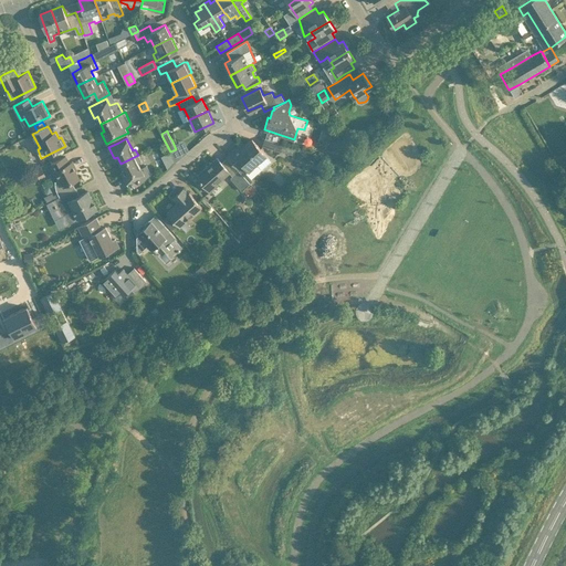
[(293,155),(295,148),(282,144),(265,138),(263,146),(280,152),(293,155)]
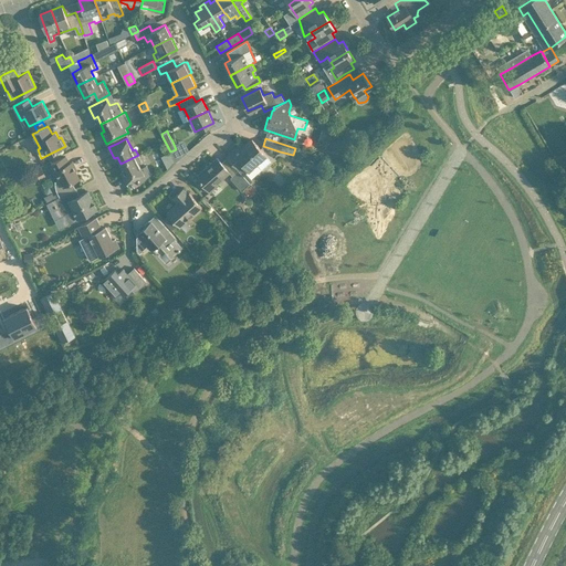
[(243,176),(243,175),(257,164),(262,169),(271,161),(265,156),(266,155),(252,139),(241,149),(239,146),(227,157),(229,159),(243,176)]
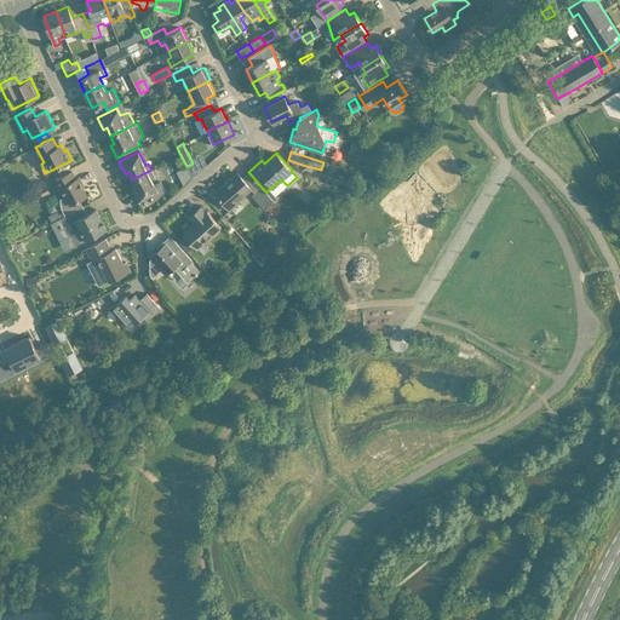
[(183,173),(188,185),(197,181),(191,168),(183,173)]
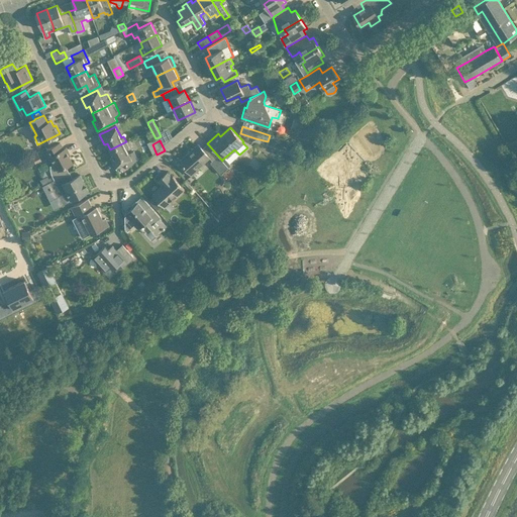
[(129,147),(126,141),(110,149),(113,157),(110,158),(115,168),(125,164),(128,169),(138,159),(134,150),(129,153),(126,148),(129,147)]
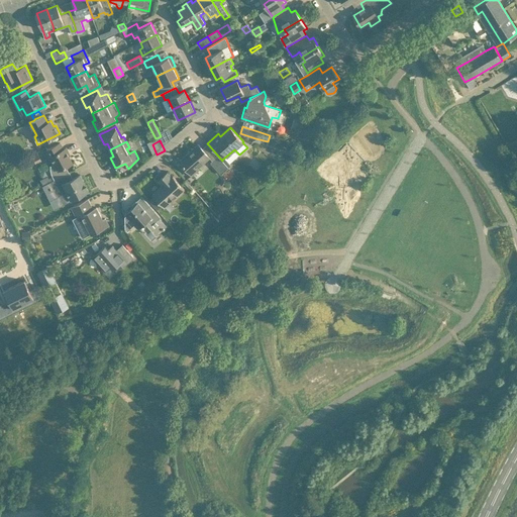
[(514,141),(508,145),(511,150),(516,146),(514,141)]
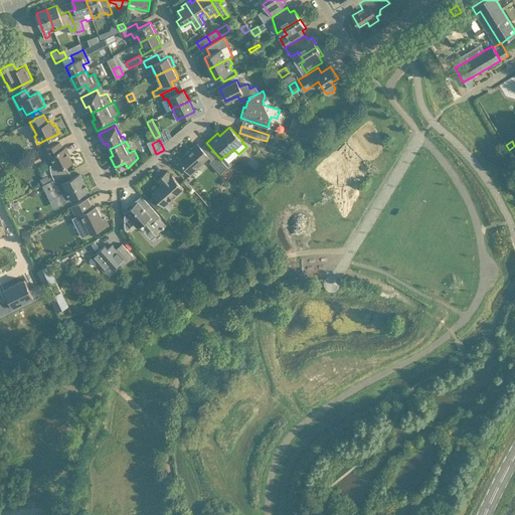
[(51,147),(43,151),(48,161),(52,159),(54,163),(50,165),(51,172),(53,175),(54,178),(54,179),(64,174),(63,174),(68,172),(69,172),(65,165),(72,162),(68,154),(69,154),(66,147),(63,148),(60,142),(51,147)]
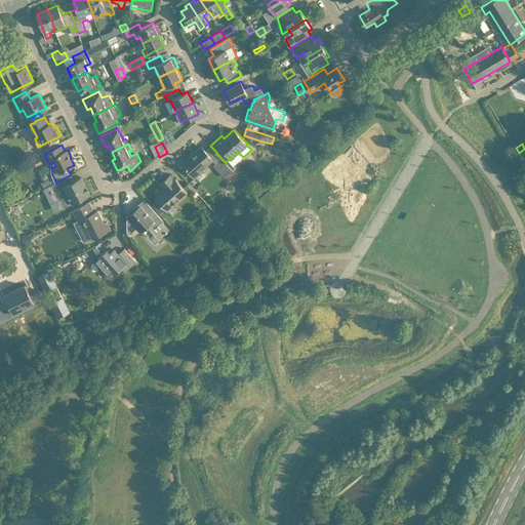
[(201,147),(183,163),(189,171),(194,176),(212,160),(215,163),(213,165),(224,176),(232,170),(226,163),(212,148),(207,153),(201,147)]
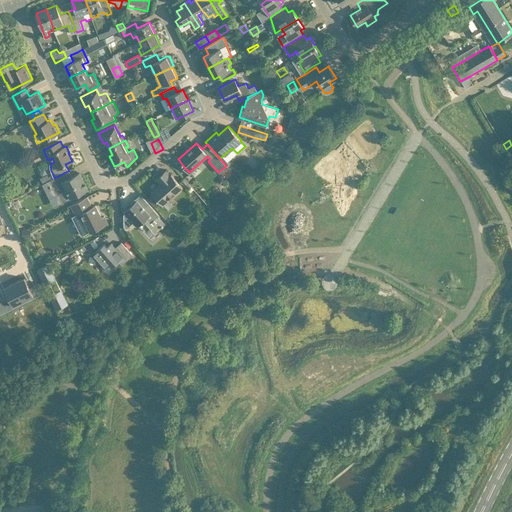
[(36,161),(41,159),(37,151),(32,153),(36,161)]
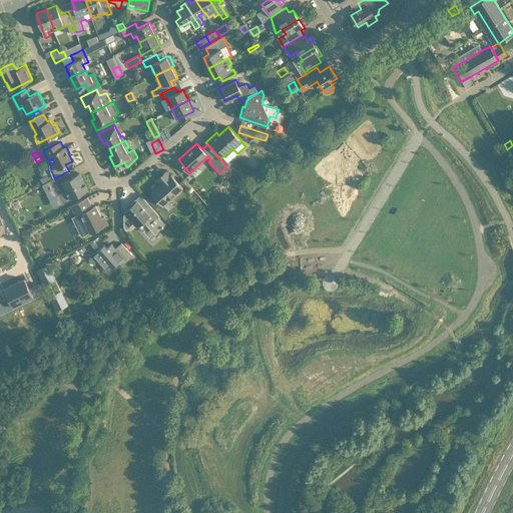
[(253,167),(247,170),(250,176),(258,173),(253,167)]
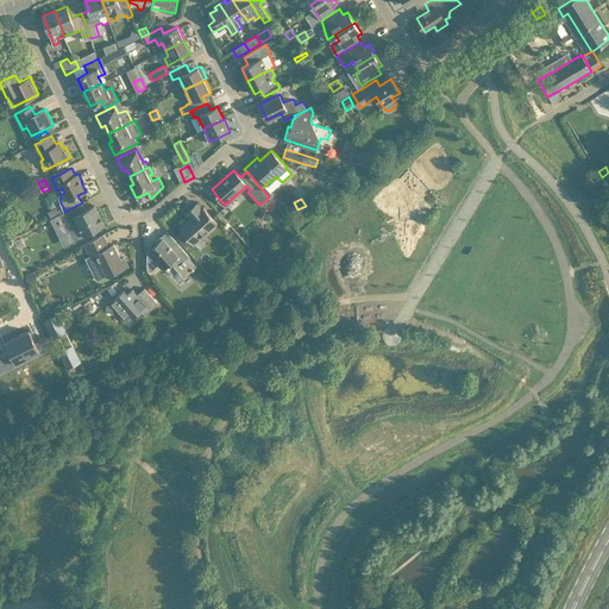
[(269,200),(264,203),(271,211),(276,206),(269,200)]
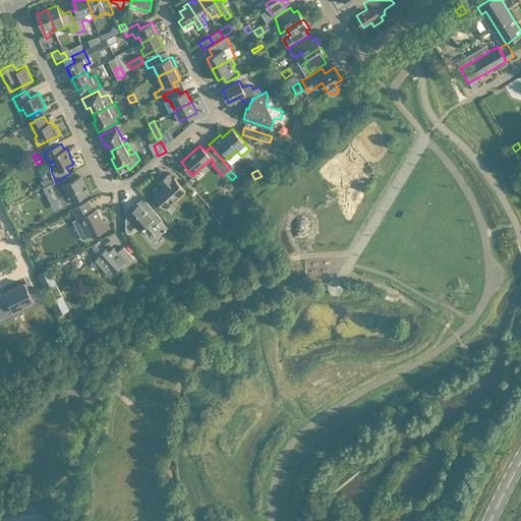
[(154,195),(161,204),(165,209),(186,190),(181,185),(174,177),(173,178),(168,173),(159,181),(164,186),(154,195)]
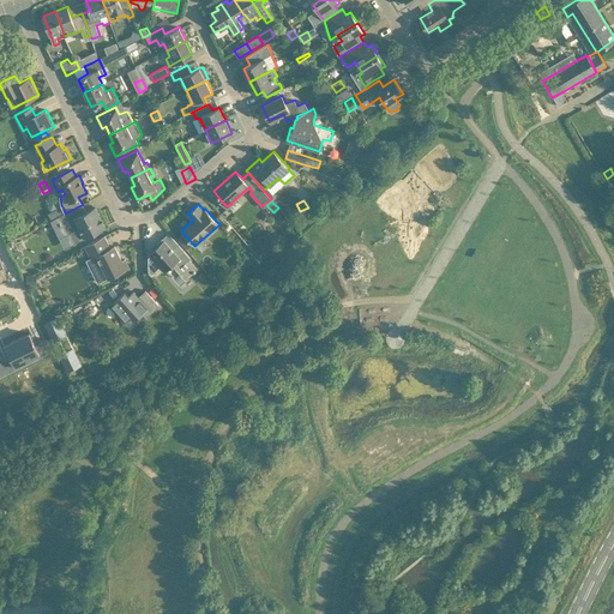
[(61,215),(59,216),(68,234),(76,230),(80,228),(83,235),(84,236),(94,232),(104,227),(95,208),(80,215),(77,208),(65,214),(65,212),(61,215)]
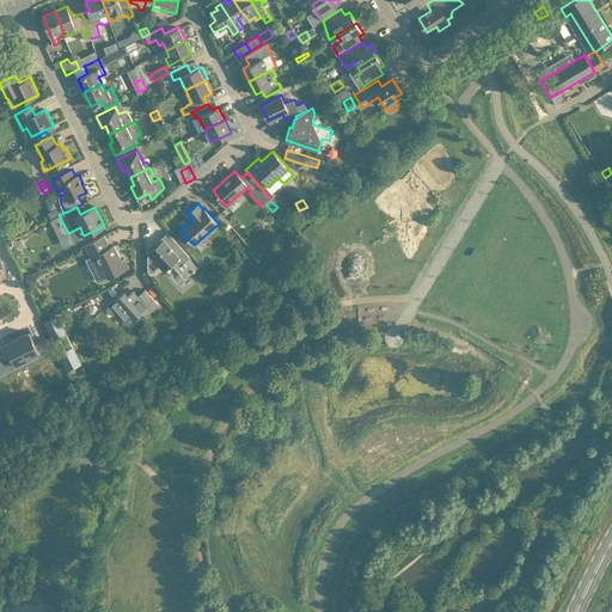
[(216,216),(225,226),(228,222),(220,213),(216,216)]
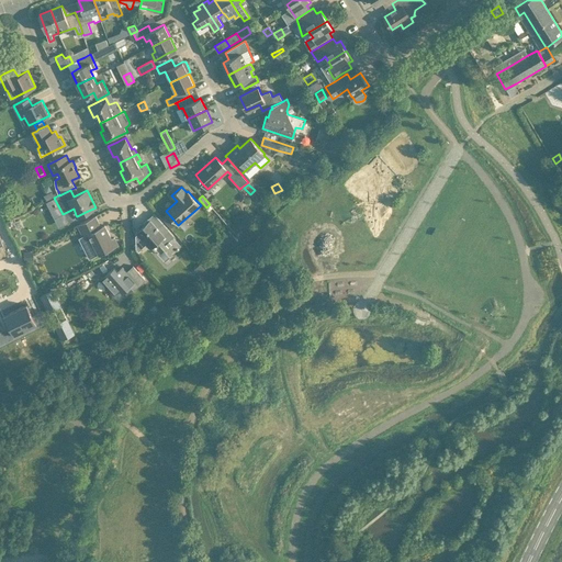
[(149,248),(160,239),(165,245),(175,236),(154,213),(144,222),(147,225),(137,234),(137,235),(138,234),(139,235),(137,237),(136,237),(136,248),(138,251),(147,244),(149,247),(149,248)]
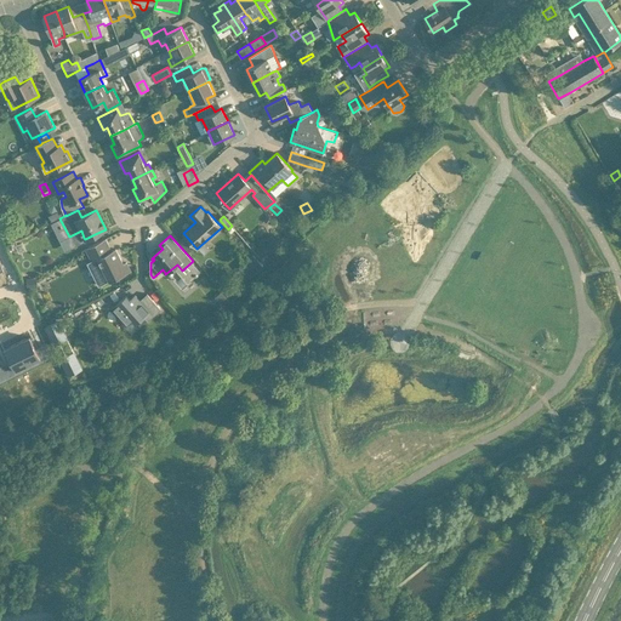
[(100,285),(109,280),(109,281),(120,275),(131,271),(126,262),(124,263),(115,249),(112,251),(106,239),(95,244),(86,249),(91,261),(87,262),(100,285)]
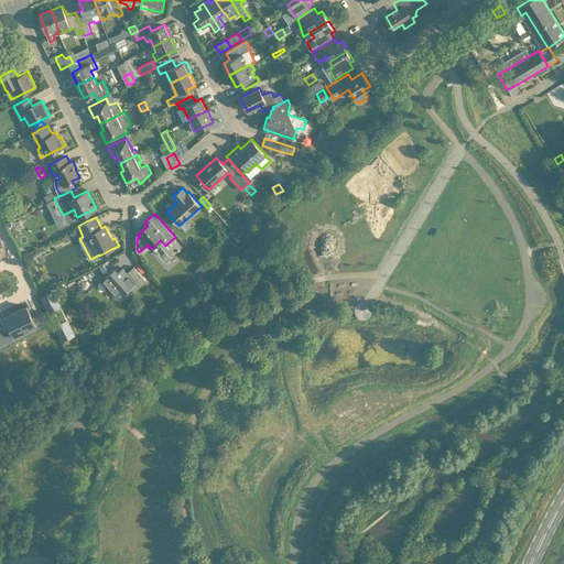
[(7,227),(0,229),(0,257),(10,252),(7,243),(13,240),(7,227)]
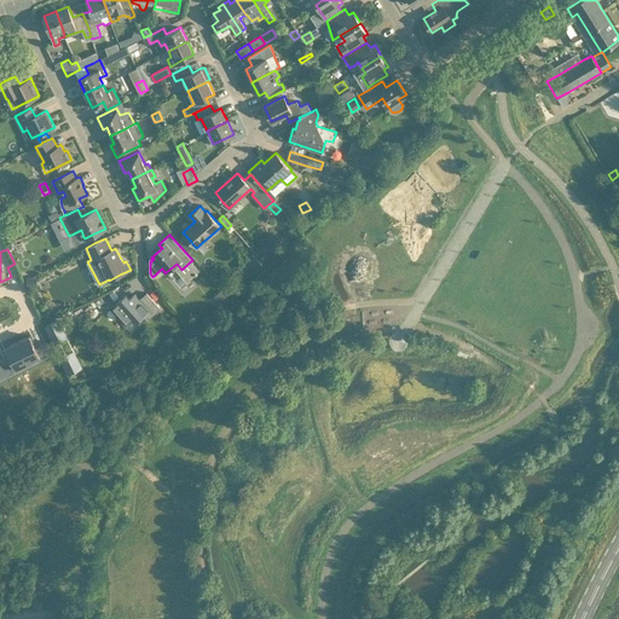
[(262,265),(253,254),(238,266),(243,271),(249,277),(262,265)]
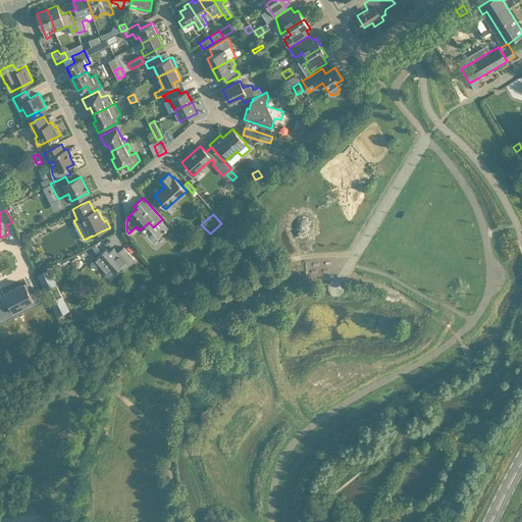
[(31,232),(22,233),(23,242),(32,242),(31,232)]
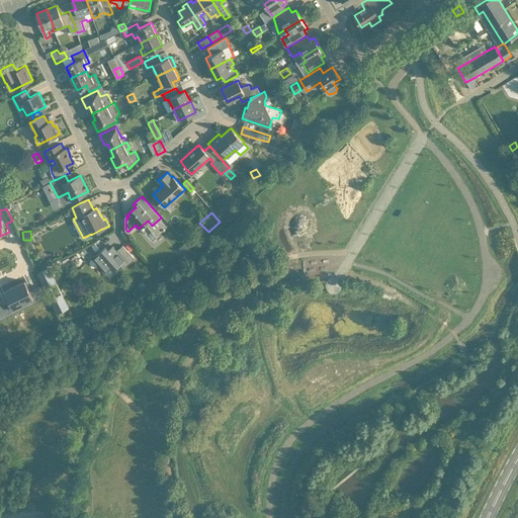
[(184,244),(180,247),(187,256),(191,252),(184,244)]
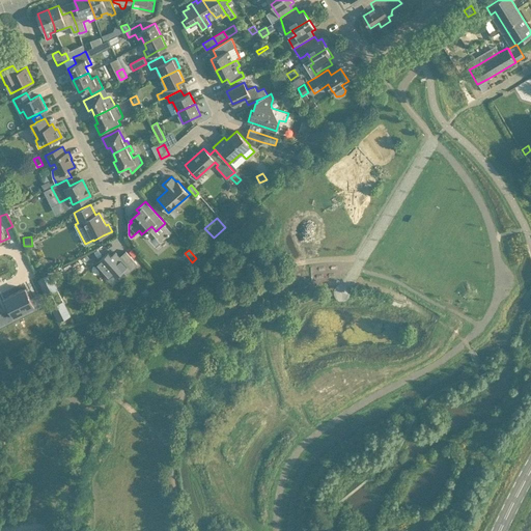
[(92,267),(105,280),(113,273),(116,276),(128,267),(131,270),(138,264),(126,251),(119,256),(115,252),(111,256),(108,252),(101,259),(95,264),(92,267)]
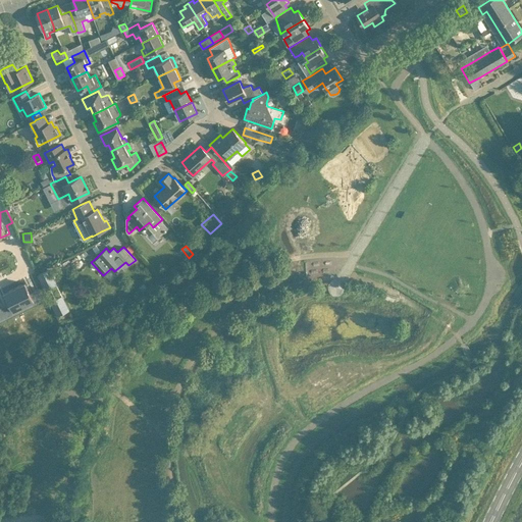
[(82,253),(81,254),(85,259),(89,255),(86,251),(82,253)]
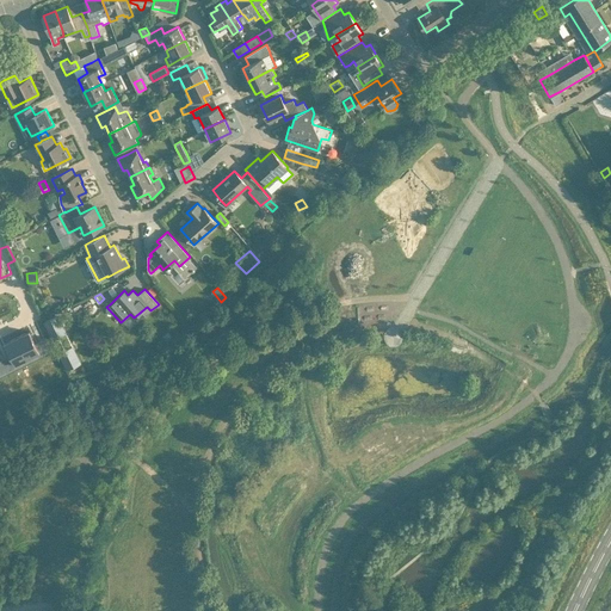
[(170,312),(162,315),(165,321),(173,318),(170,312)]
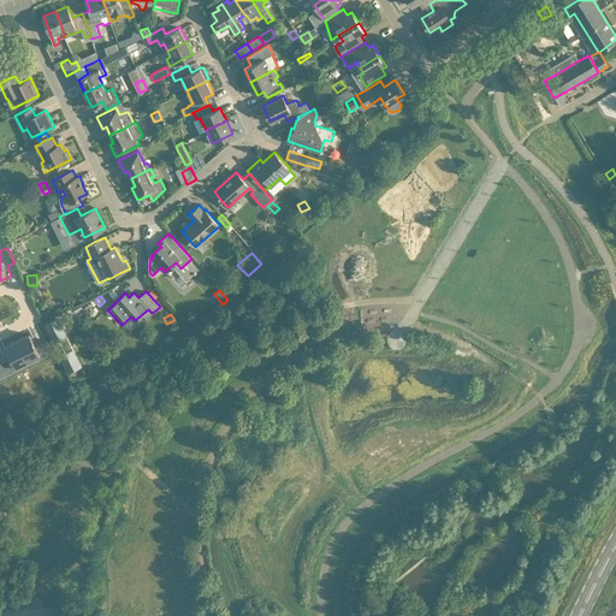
[(58,318),(45,324),(53,342),(66,336),(58,318)]
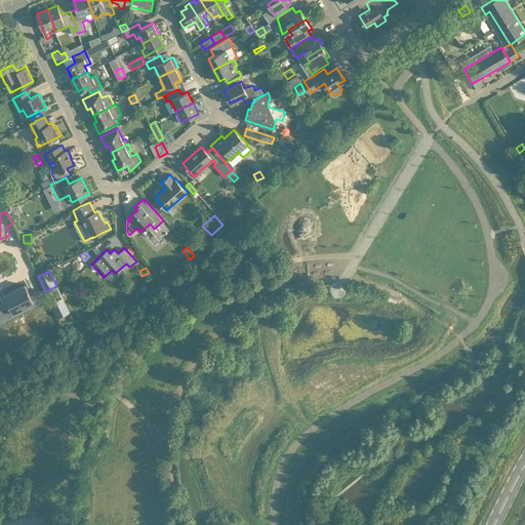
[(26,280),(15,285),(24,303),(34,298),(36,304),(46,298),(41,286),(31,291),(26,280)]
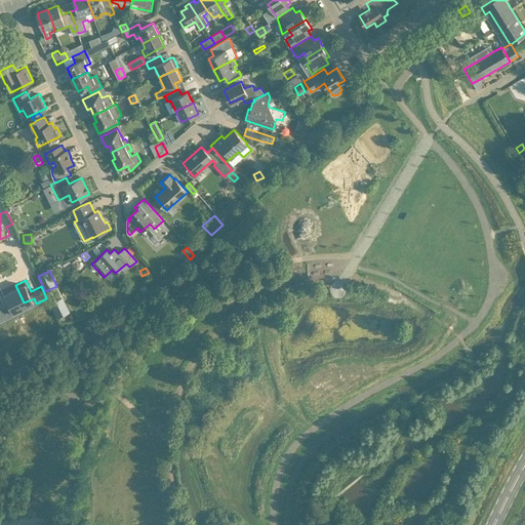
[(10,300),(0,306),(6,318),(16,313),(14,308),(24,303),(15,285),(5,290),(10,300)]
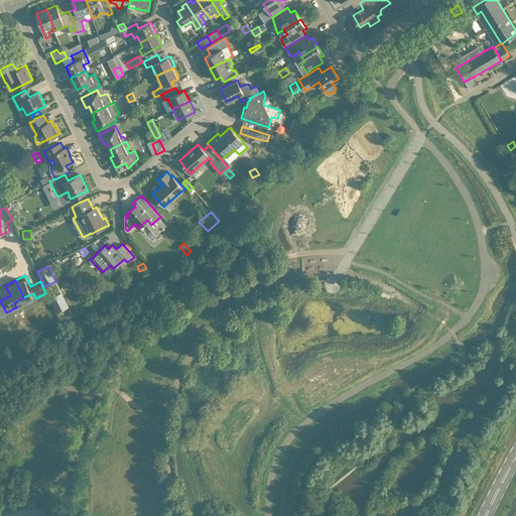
[(142,280),(136,285),(141,291),(147,286),(142,280)]
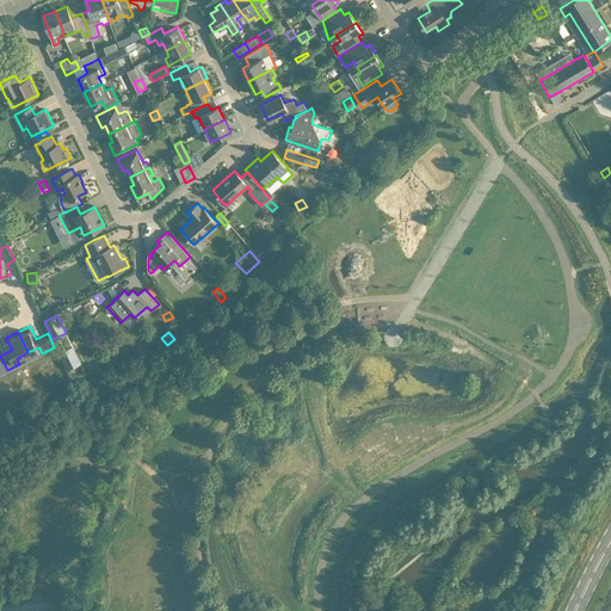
[(67,369),(81,363),(73,346),(60,352),(67,369)]
